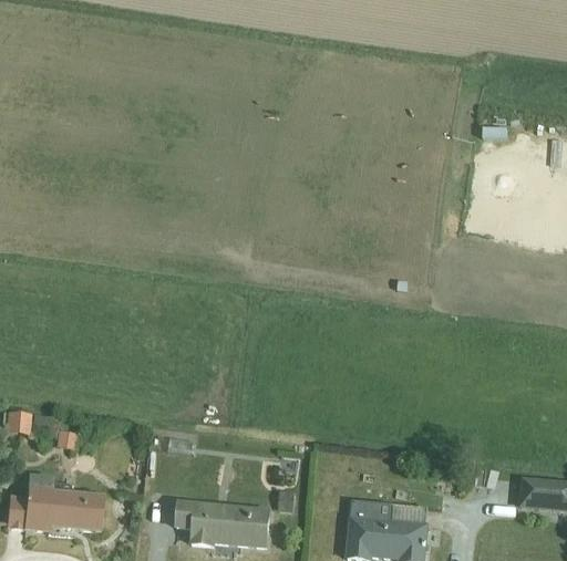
[(2,411),(1,432),(30,435),(31,413),(2,411)]
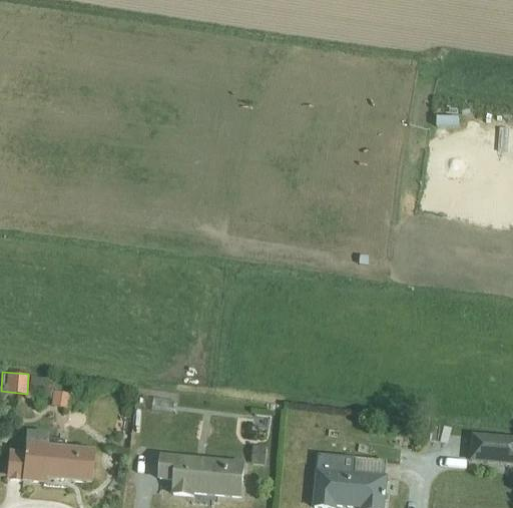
[(53,390),(51,403),(67,406),(69,392),(53,390)]
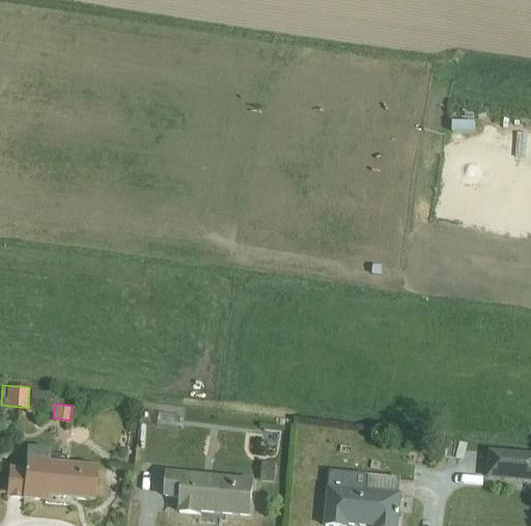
[(160,409),(159,414),(158,421),(182,424),(184,412),(160,409)]
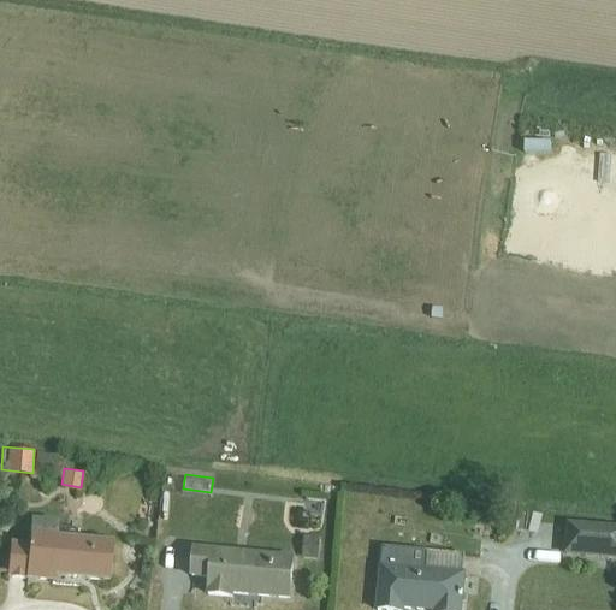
[(12,538),(9,573),(52,576),(53,572),(108,578),(112,538),(58,533),(59,517),(31,515),(29,539),(12,538)]
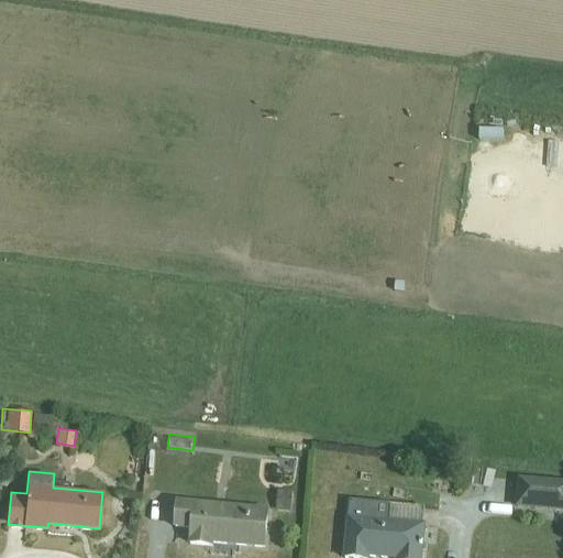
[(562,477),(518,473),(516,504),(562,507),(562,477)]
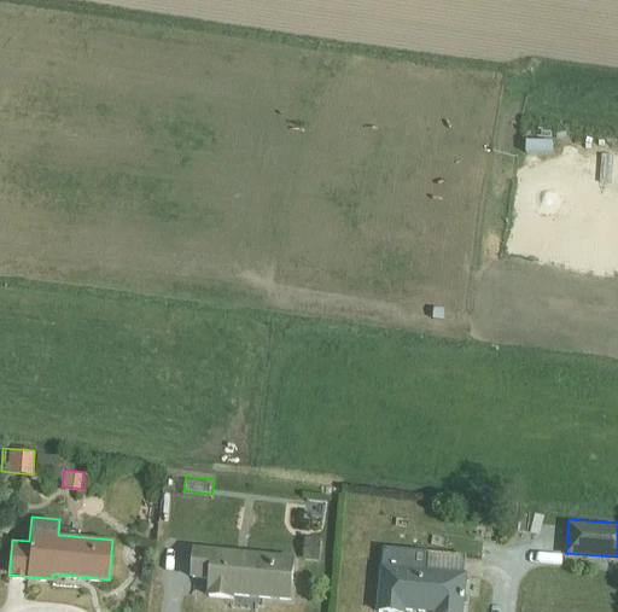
[(304,532),(303,555),(319,555),(320,534),(304,532)]
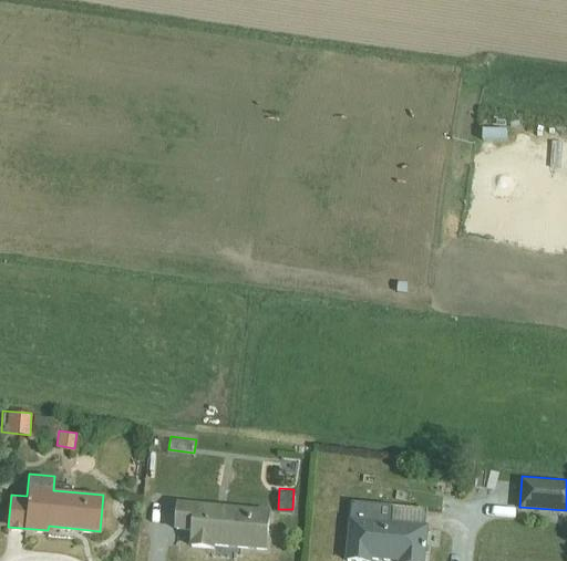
[(353,499),(348,558),(371,560),(371,556),(401,558),(400,560),(423,560),(428,506),(353,499)]
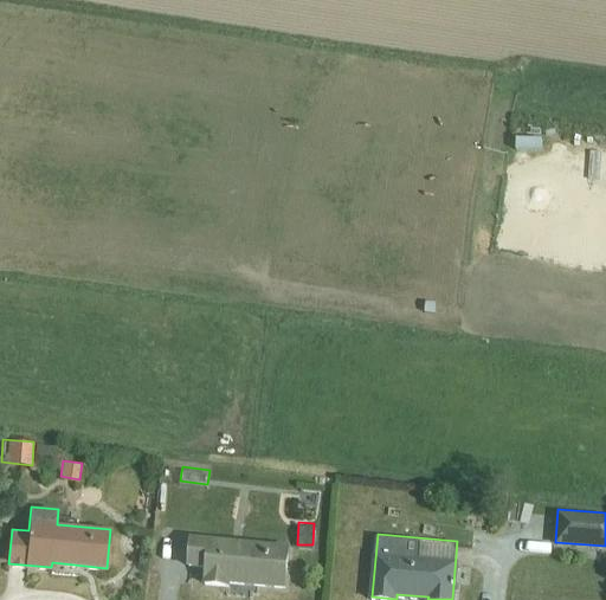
[(191,535),(189,562),(207,563),(205,580),(229,582),(229,579),(285,584),(289,543),(191,535)]
